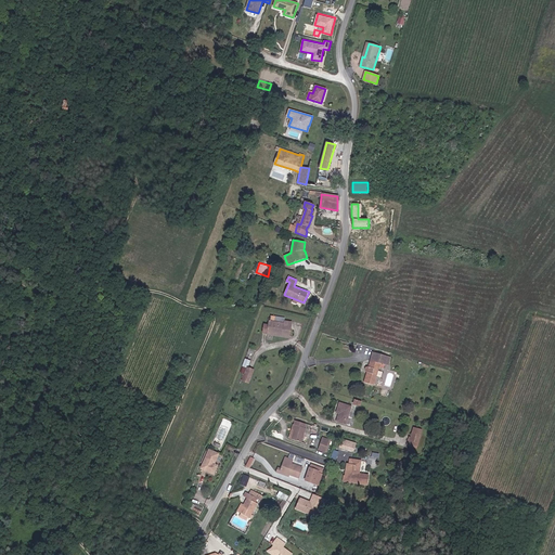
[(267,335),(273,336),(273,334),(289,336),(292,322),(285,321),(284,321),(284,323),(274,321),(275,317),(271,315),(270,321),(269,320),(269,325),(265,324),(262,333),(267,334),(267,335)]
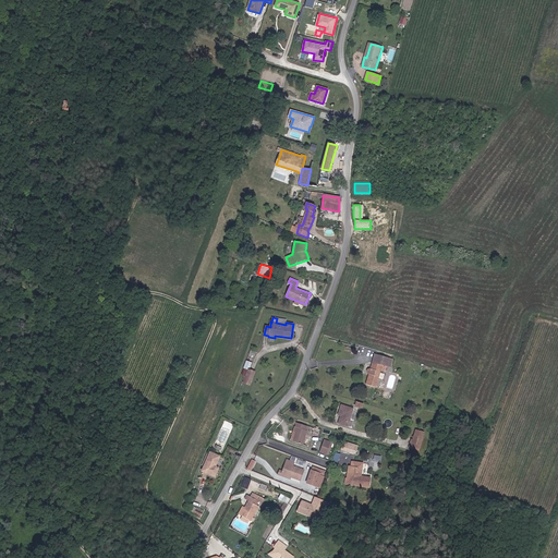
[(371,368),(368,368),(368,370),(367,370),(366,371),(366,373),(367,374),(368,374),(365,385),(377,387),(383,366),(390,367),(392,360),(374,354),(371,368)]
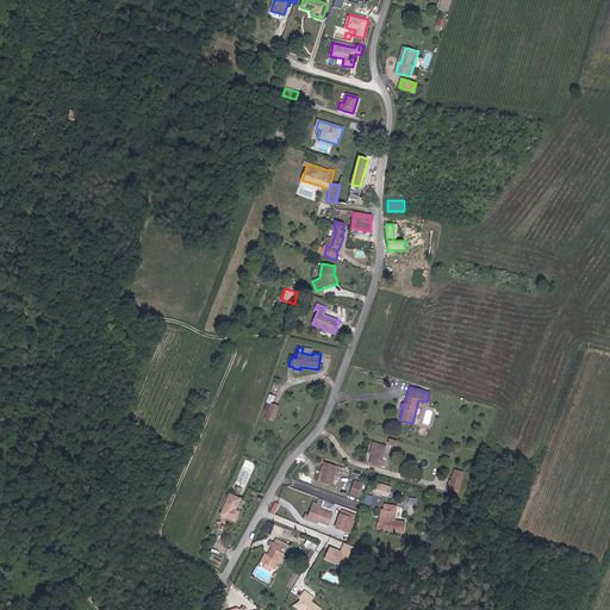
[(272,404),(273,404),(275,396),(269,394),(266,403),(267,403),(265,410),(268,411),(272,404)]
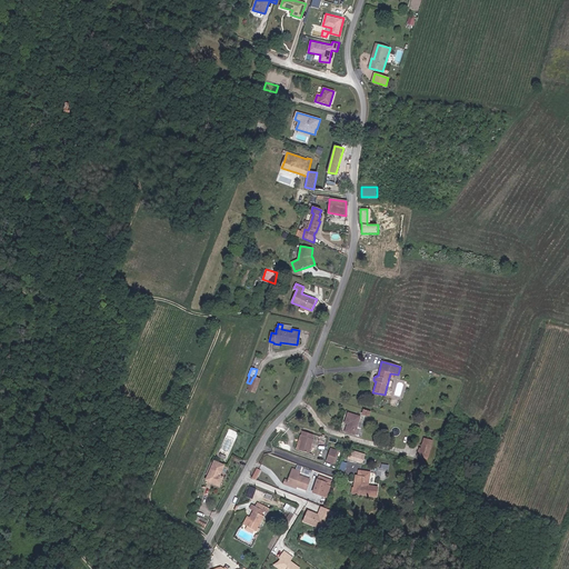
[(260,379),(255,377),(253,377),(250,383),(248,390),(255,393),(260,379)]
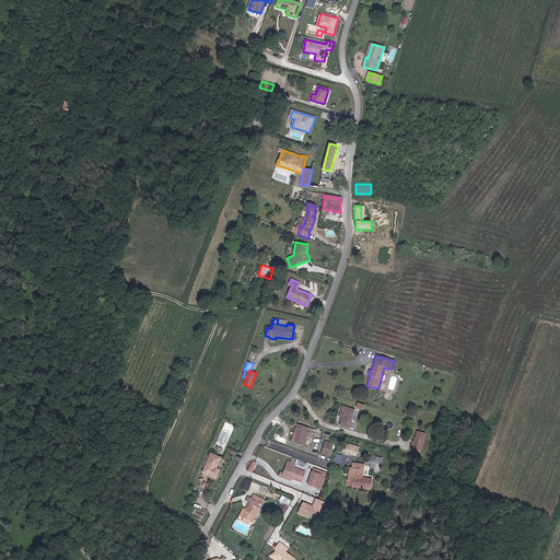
[(342,407),(340,417),(342,418),(340,426),(349,428),(354,410),(342,407)]
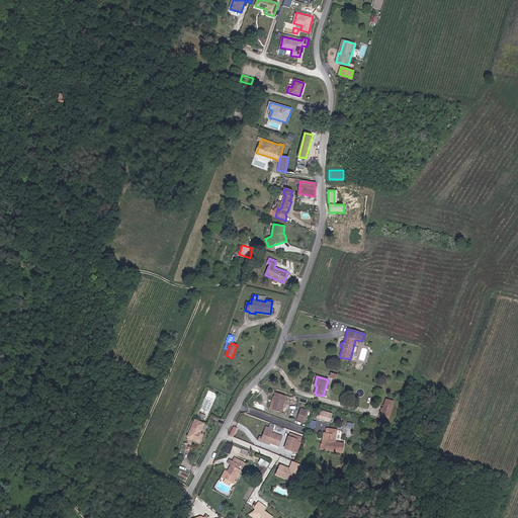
[(275,397),(271,410),(281,413),(285,400),(284,400),(286,396),(275,393),(274,397),(275,397)]
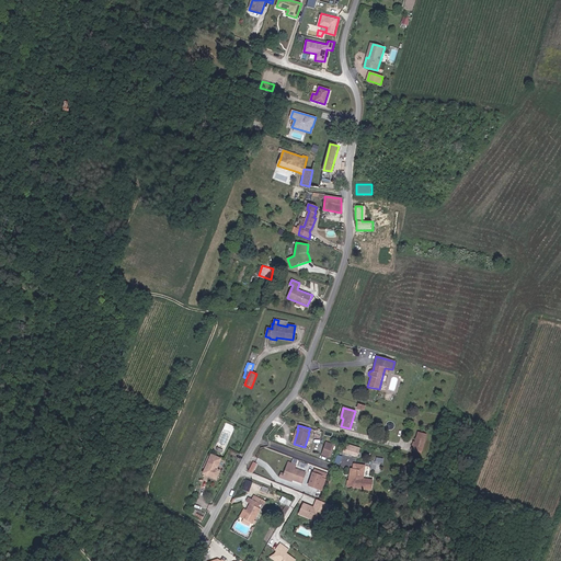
[(415,442),(413,450),(421,453),(426,435),(418,433),(415,442)]
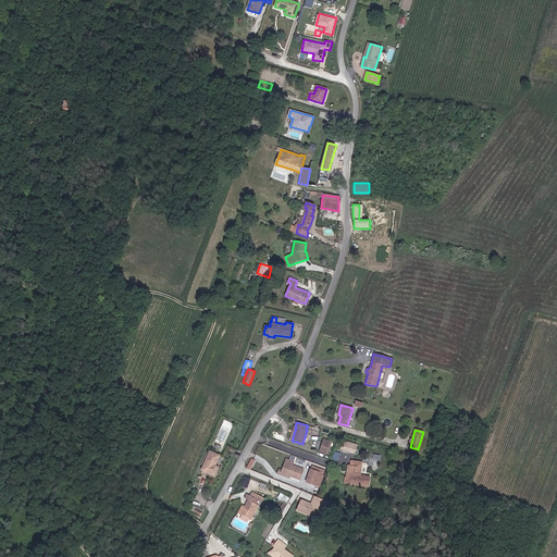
[(326,453),(330,443),(330,442),(324,440),(320,452),(326,454),(326,453)]
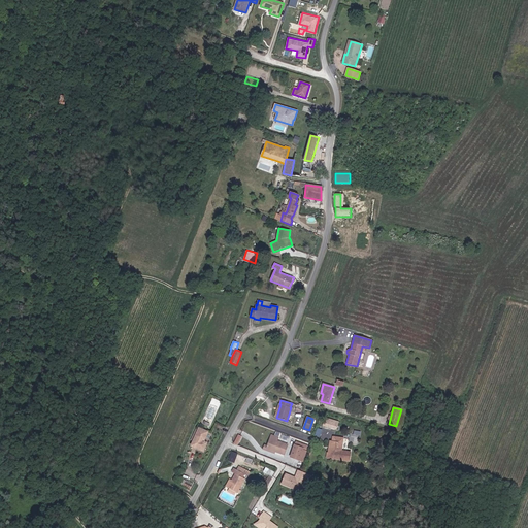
[(332,428),(334,421),(325,419),(323,426),(332,428)]
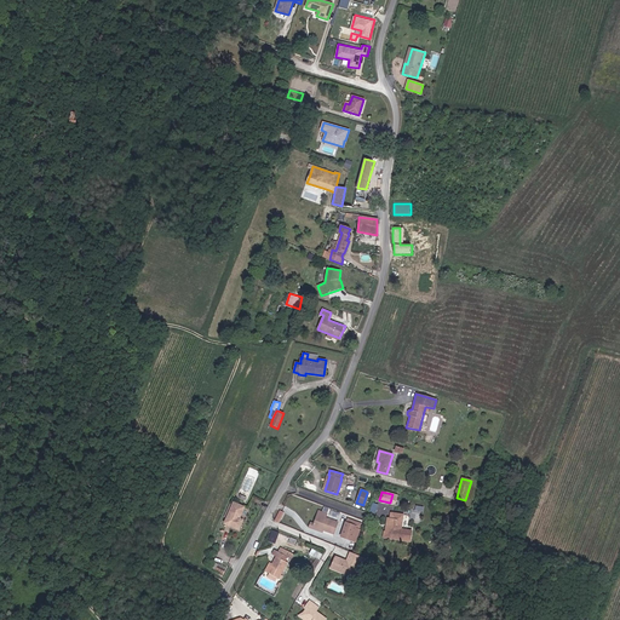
[(234,503),(233,505),(227,518),(225,523),(239,529),(242,521),(239,518),(244,507),(234,503)]
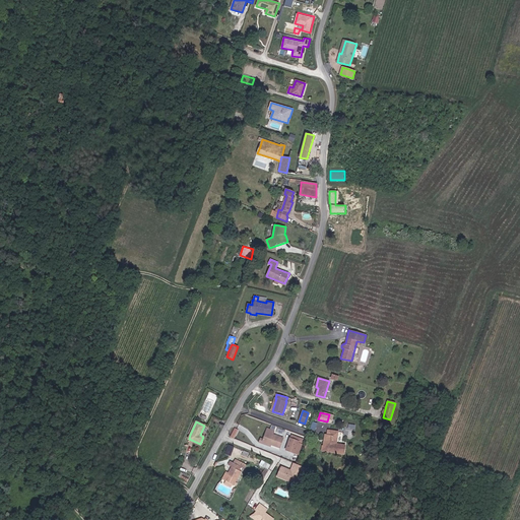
[(267,429),(263,440),(263,442),(271,445),(279,448),(283,439),(273,435),(274,431),(267,429)]
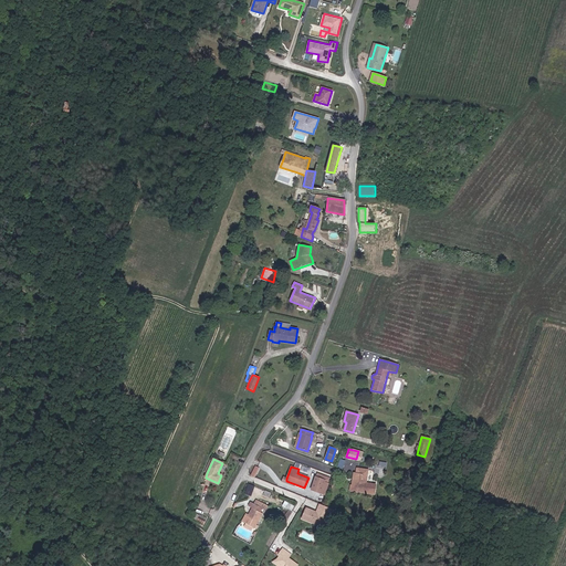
[(353,486),(352,491),(375,494),(376,485),(366,483),(368,470),(359,469),(358,474),(356,473),(355,473),(354,486),(353,486)]
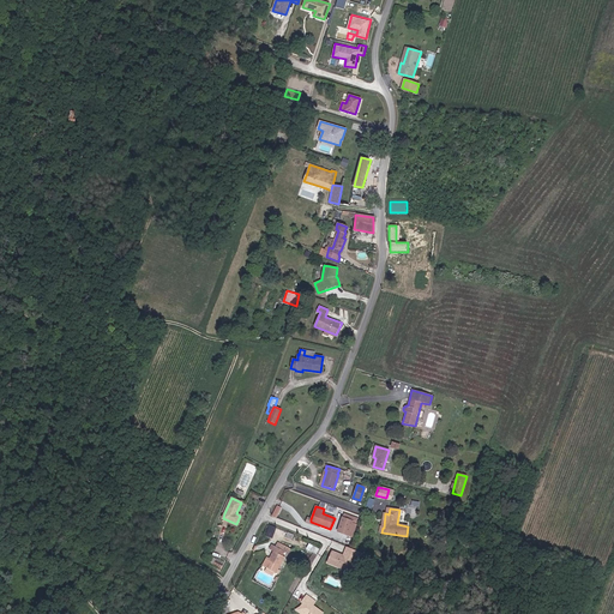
[(353,522),(348,535),(351,536),(357,519),(344,515),(343,518),(353,522)]
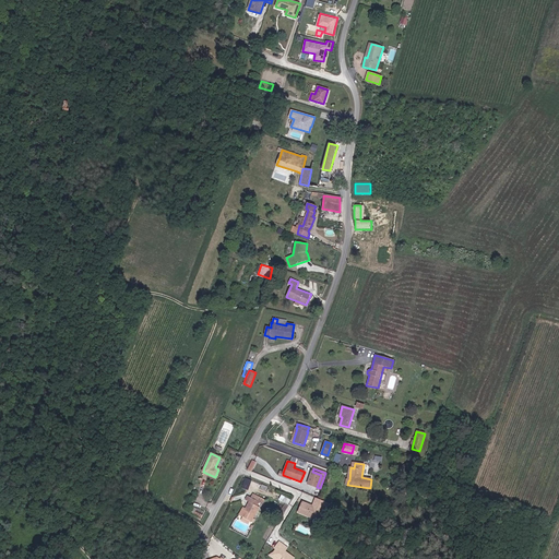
[(317,487),(321,475),(312,472),(307,484),(317,487)]
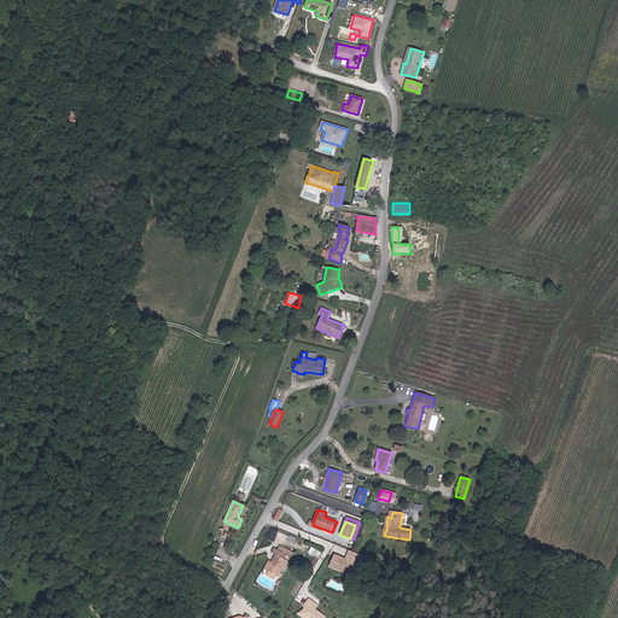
[(275,549),(273,554),(275,555),(272,563),(267,571),(268,571),(277,576),(278,576),(286,560),(284,559),(289,551),(279,546),(278,549),(275,549)]
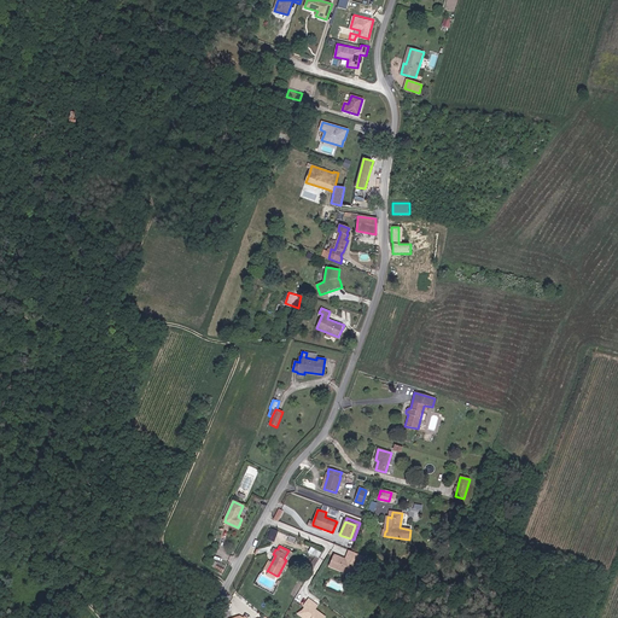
[(368,558),(350,551),(347,560),(334,555),(331,566),(353,576),(360,559),(367,563),(368,558)]
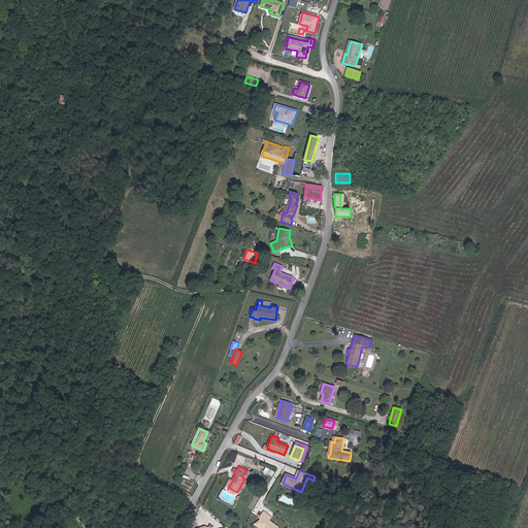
[(186,481),(183,479),(179,485),(190,490),(192,487),(185,483),(186,481)]
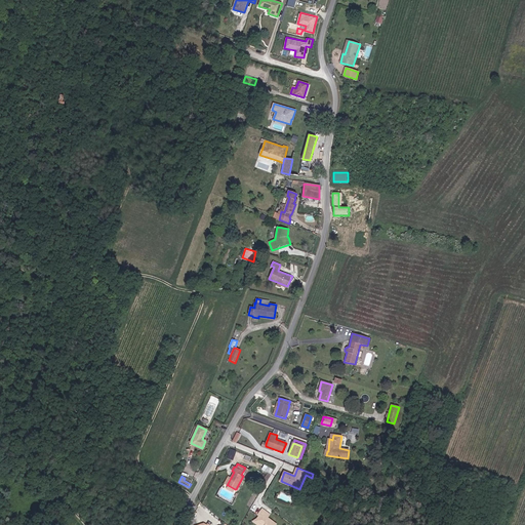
[(270,515),(263,509),(260,512),(261,513),(259,516),(257,518),(258,522),(261,524),(275,524),(277,524),(268,517),(270,515)]
